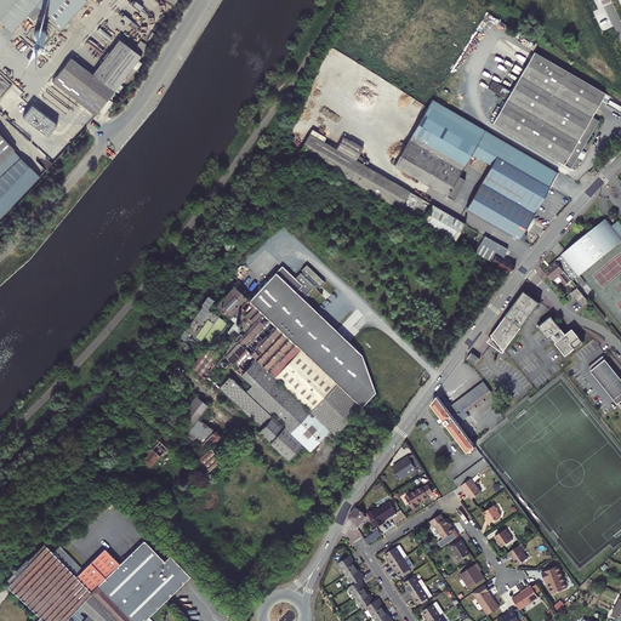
[(0,0),(0,21),(12,32),(28,15),(33,20),(43,10),(63,27),(86,0),(0,0)]
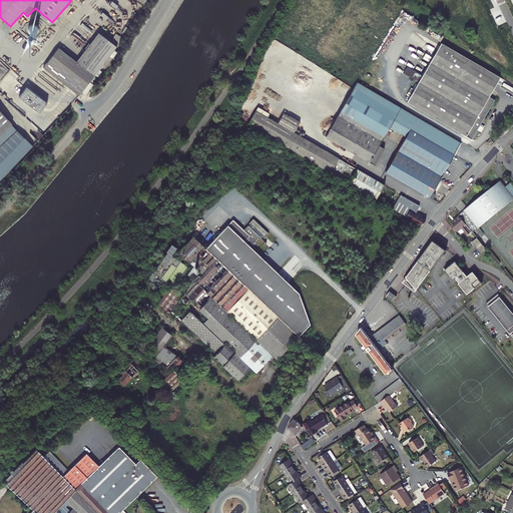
[(13,28),(34,32),(34,29),(37,29),(38,26),(14,21),(13,28)]
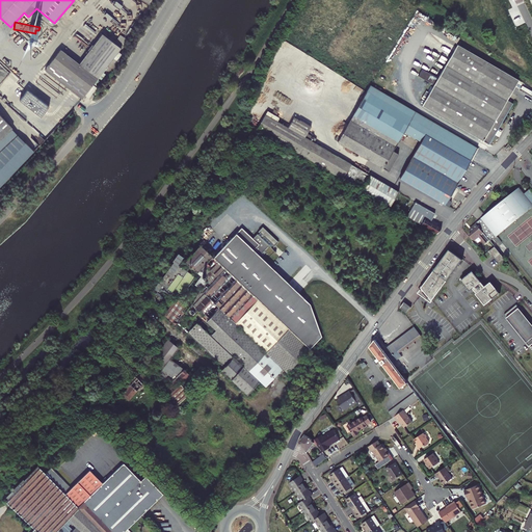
[(104,31),(103,34),(122,48),(123,49),(124,47),(104,31)]
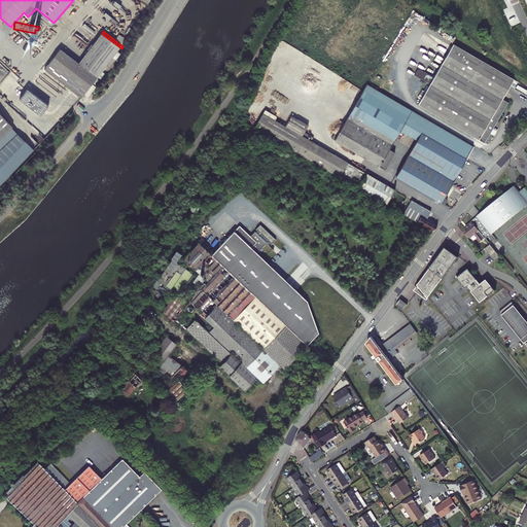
[(84,94),(92,84),(98,77),(100,79),(104,73),(102,71),(120,47),(102,34),(78,64),(60,49),(44,69),(81,98),(84,94)]
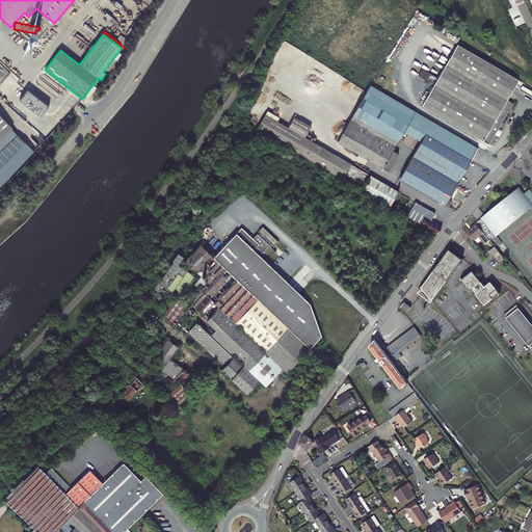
[(121,34),(116,41),(124,45),(127,40),(121,34)]
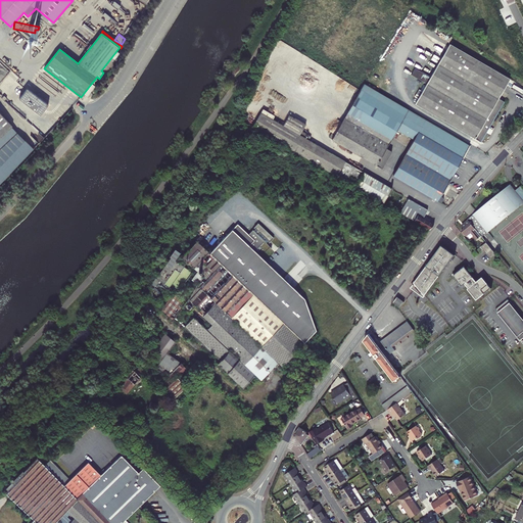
[(496,72),(449,45),(415,104),(479,142),(503,102),(497,99),(506,86),(509,81),(496,72)]
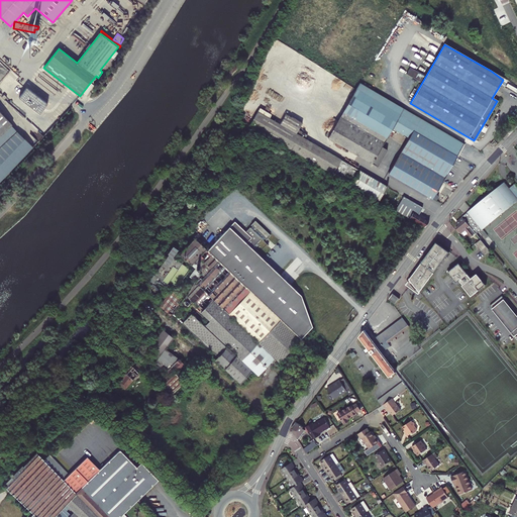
[(90,83),(83,92),(87,95),(94,86),(90,83)]
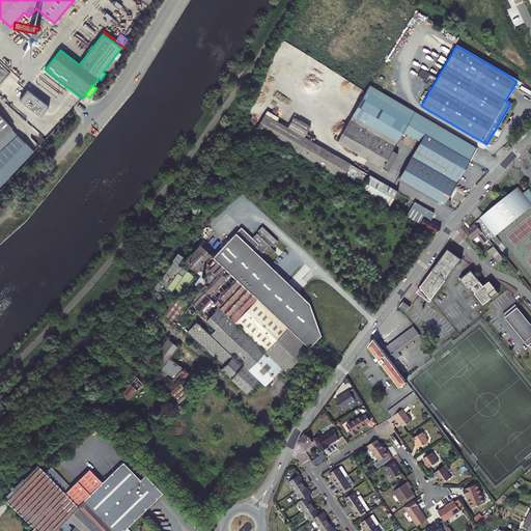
[(411,115),(414,110),(370,85),(367,91),(411,115)]
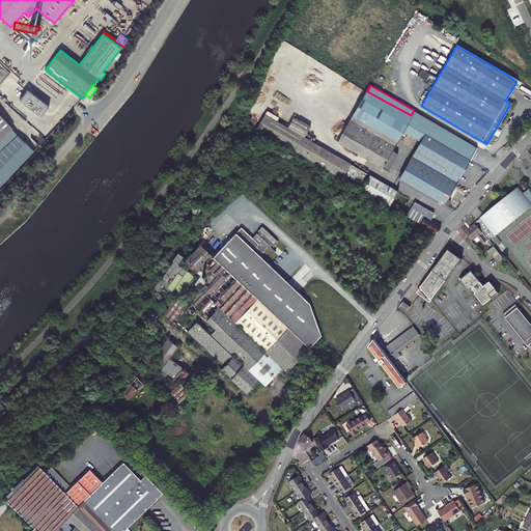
[(27,90),(20,101),(40,117),(49,107),(27,90)]
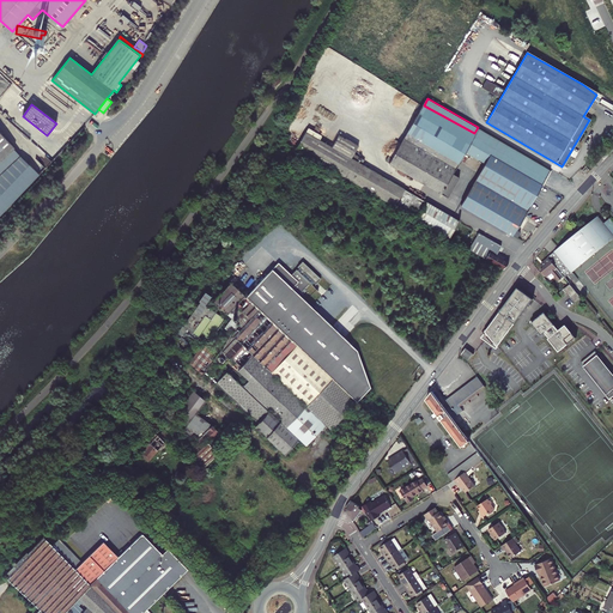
[(423,104),(407,132),(459,162),(465,151),(484,162),(490,152),(542,183),(551,170),(478,127),(474,133),(424,105),(423,104)]
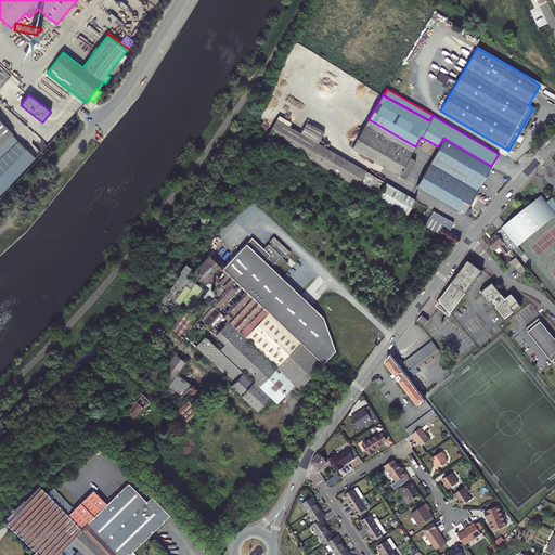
[(279,118),(270,134),(371,193),(374,188),(383,193),(389,182),(330,149),(332,144),(322,139),(327,131),(309,121),(302,132),(279,118)]
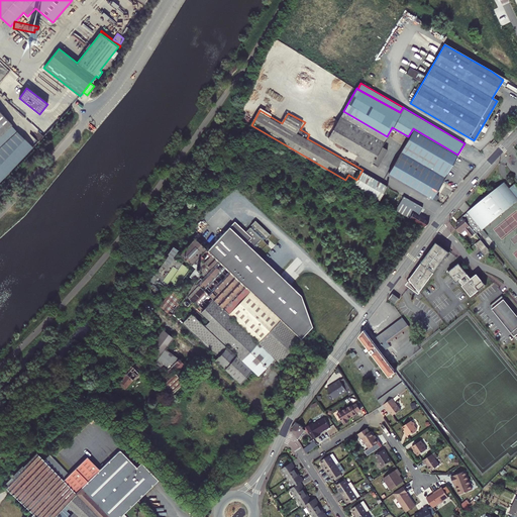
[(0,181),(33,146),(12,125),(0,111),(0,181)]
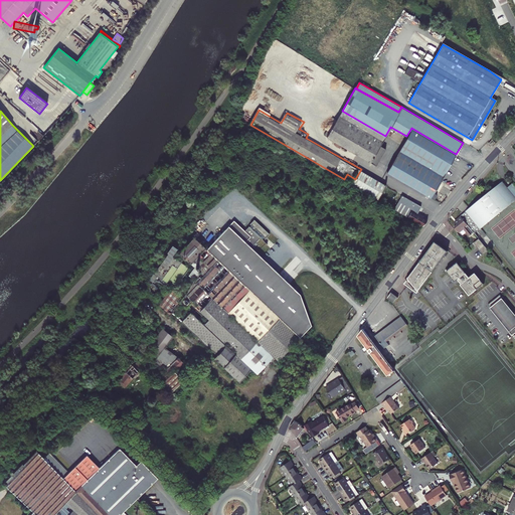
[(329,132),(327,137),(370,162),(375,154),(380,146),(384,139),(385,136),(342,111),(329,132)]
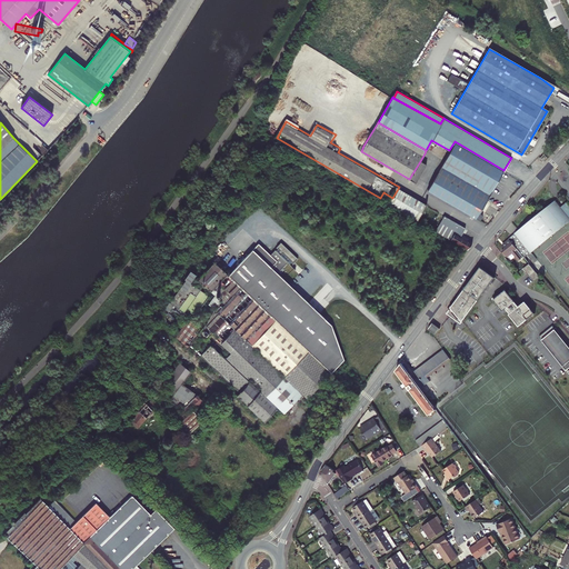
[(449,150),(427,189),(480,220),(482,216),(479,212),(502,171),(503,170),(455,141),(449,150)]
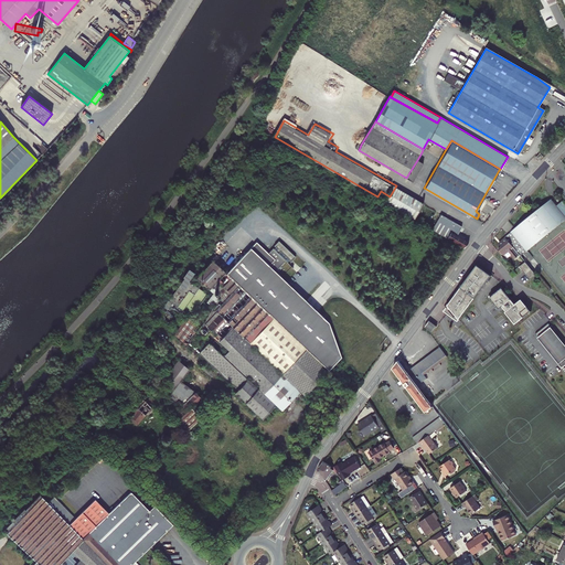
[(417,160),(423,163),(427,156),(422,152),(417,160)]
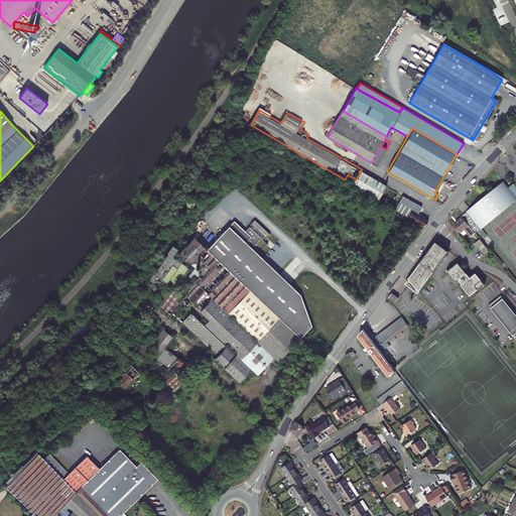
[(376,154),(381,157),(386,149),(381,146),(376,154)]
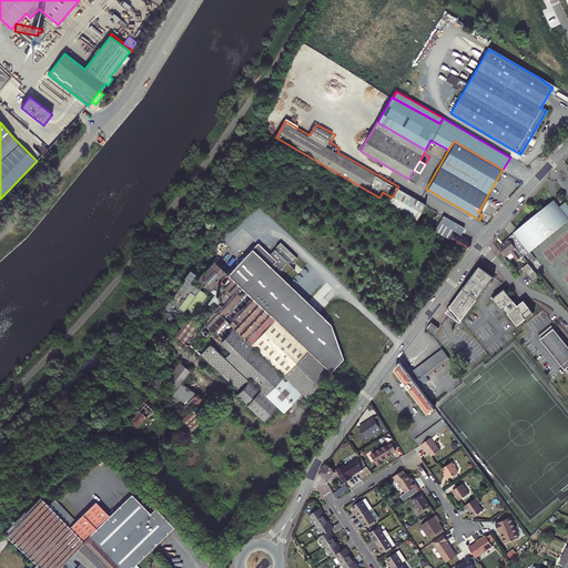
[(408,179),(414,182),(419,173),(414,170),(408,179)]
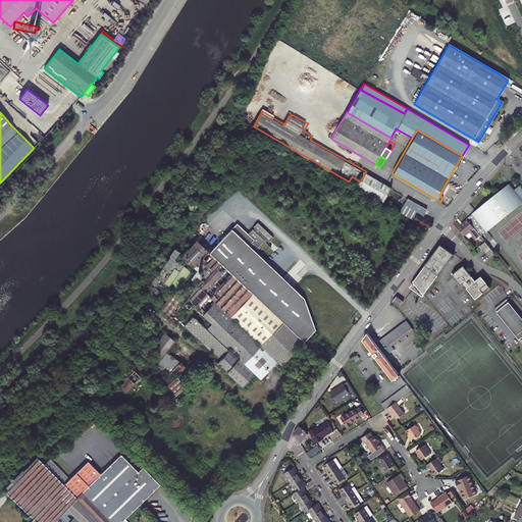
[(360,181),(357,187),(385,202),(394,188),(394,187),(392,186),(392,187),(366,171),(360,181)]
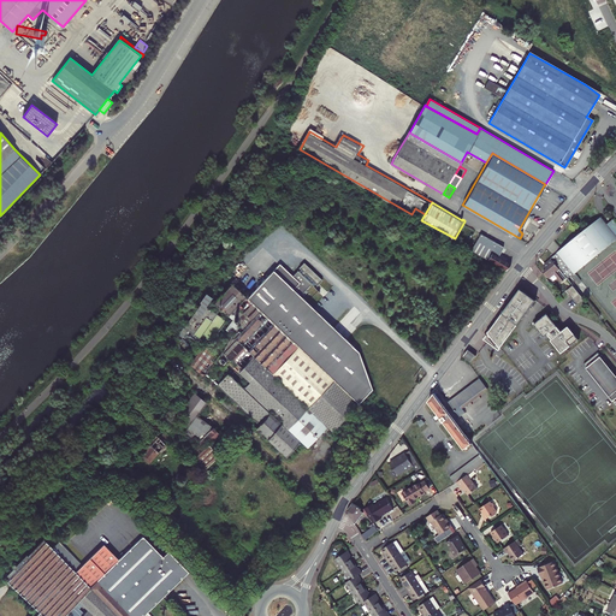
[(600,218),(552,258),(552,259),(554,260),(569,278),(575,274),(615,240),(615,221),(614,219),(606,224),(600,218)]
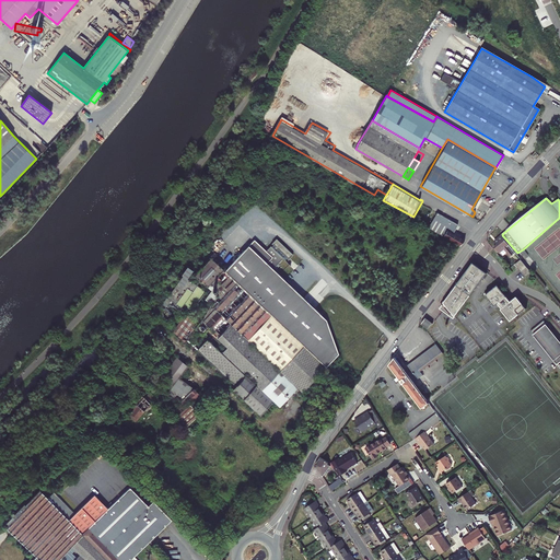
[(453,232),(457,224),(448,218),(436,211),(432,220),(428,226),(459,245),(465,238),(453,232)]
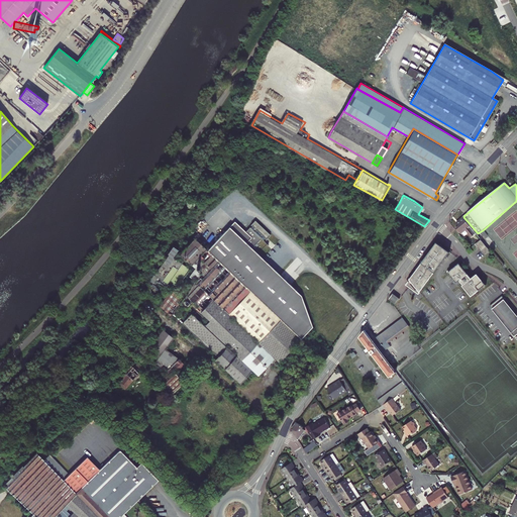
[(478,233),(464,218),(457,223),(460,226),(457,228),(462,234),(468,230),(473,237),(478,233)]
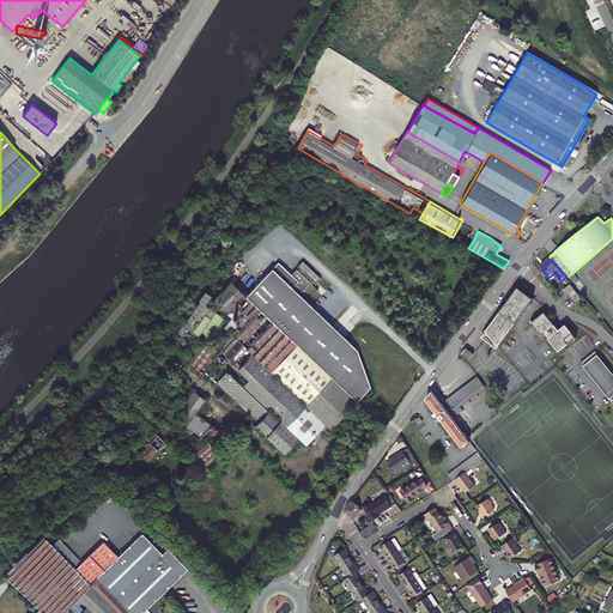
[(360,349),(302,291),(314,280),(316,285),(320,281),(323,277),(305,260),(301,265),(302,266),(299,268),(299,267),(295,273),(281,260),(249,293),(236,281),(218,299),(229,309),(236,315),(241,321),(226,349),(226,350),(223,353),(207,343),(193,363),(207,376),(218,359),(231,371),(220,382),(263,423),(260,426),(290,455),(304,439),(311,447),(333,426),(335,429),(375,387),(360,349)]
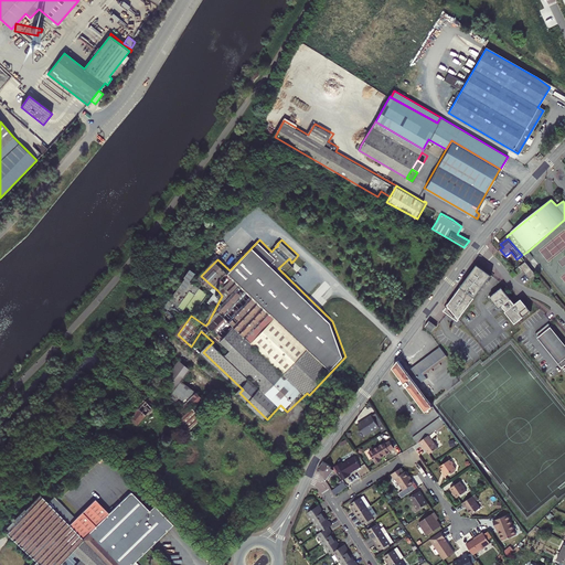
[(525,260),(520,265),(528,275),(534,270),(525,260)]
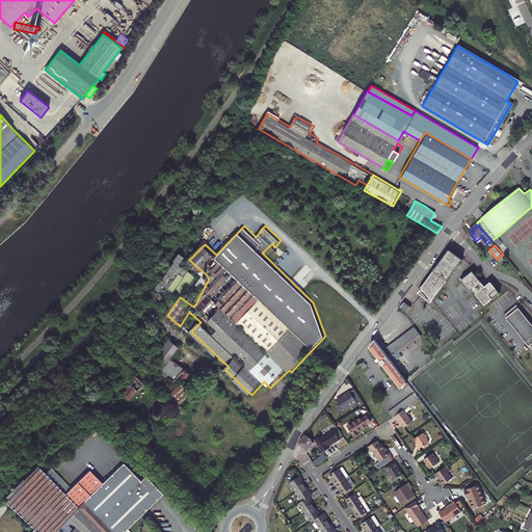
[(419,294),(430,302),(431,300),(462,259),(449,248),(417,292),(419,294)]
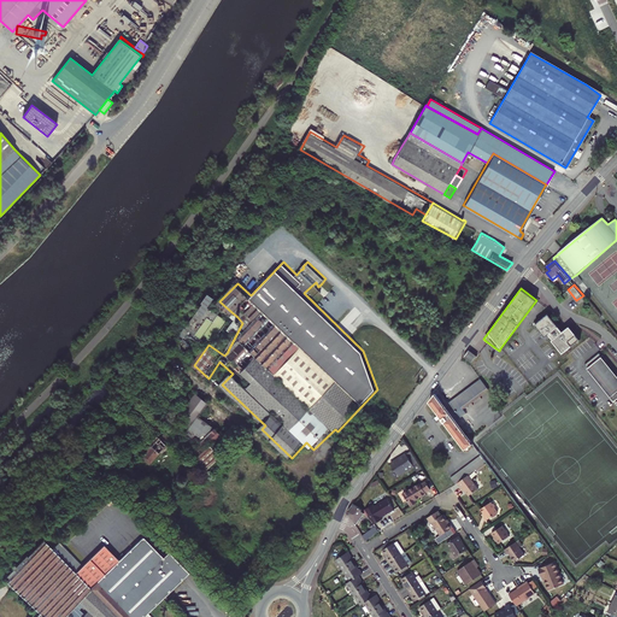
[(215,345),(231,319),(212,306),(218,297),(213,293),(189,327),(184,334),(188,338),(188,336),(189,336),(191,336),(192,335),(193,335),(194,335),(195,336),(197,336),(198,338),(199,339),(200,340),(201,336),(215,345)]
